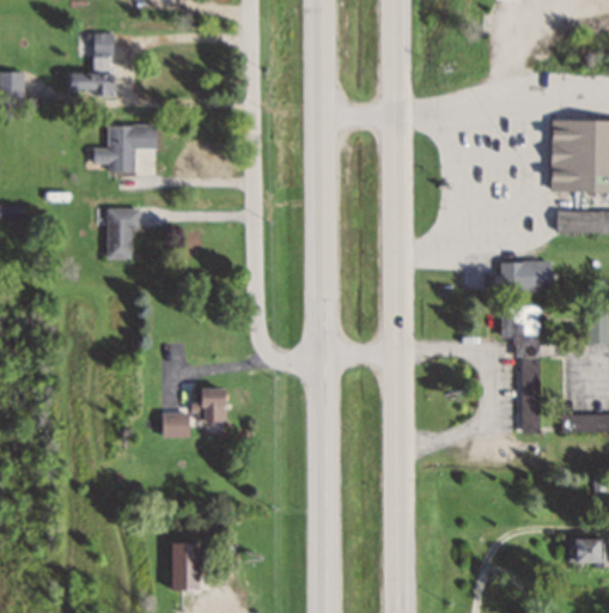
[(0,72),(0,101),(24,102),(24,72),(0,72)]
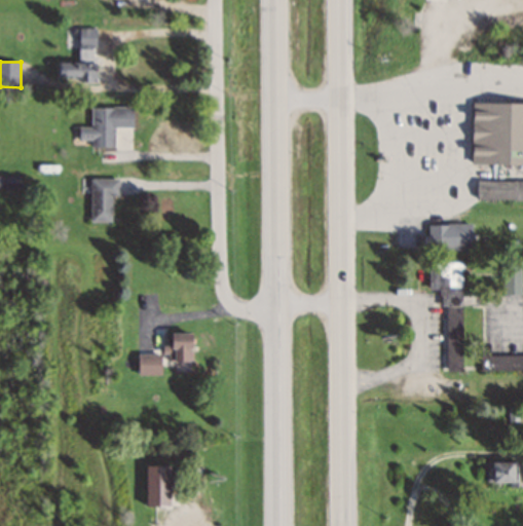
[(61,63),(61,81),(97,81),(97,63),(61,63)]
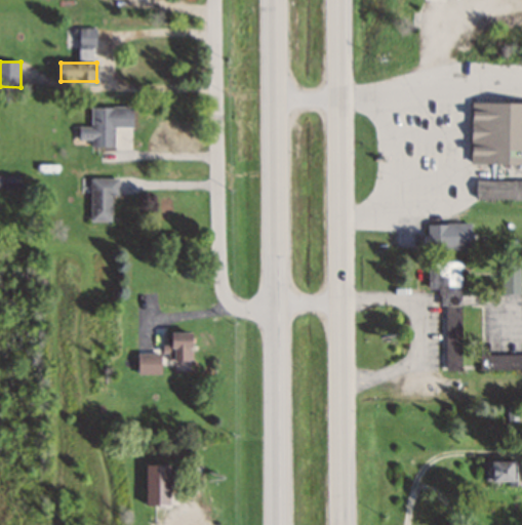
[(473,164),(521,164),(521,103),(473,103),(473,164)]
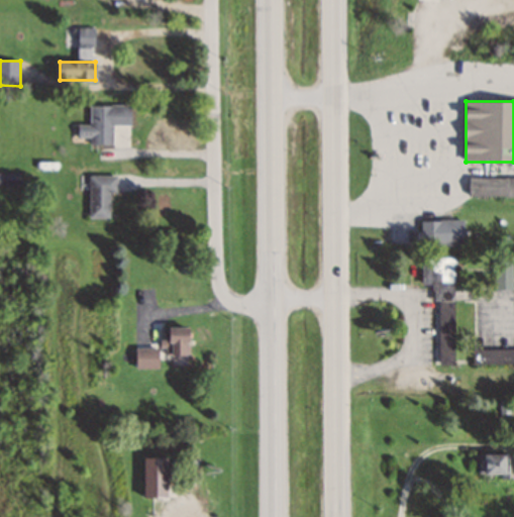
[(114,145),(114,125),(132,125),(132,105),(92,105),(92,125),(80,125),(80,138),(91,138),(91,145),(114,145)]
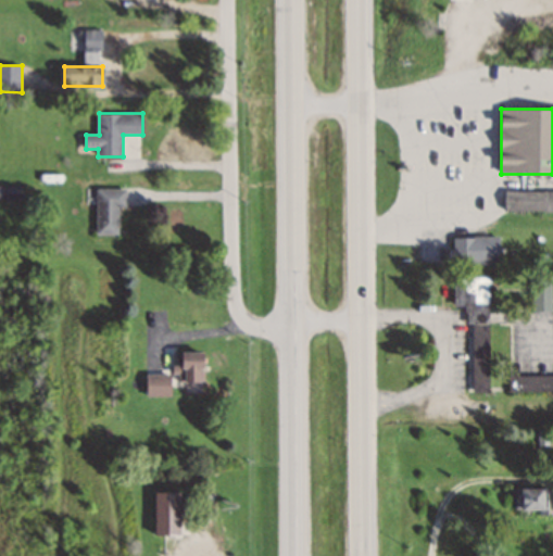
[(0,199),(24,199),(24,187),(0,186),(0,199)]
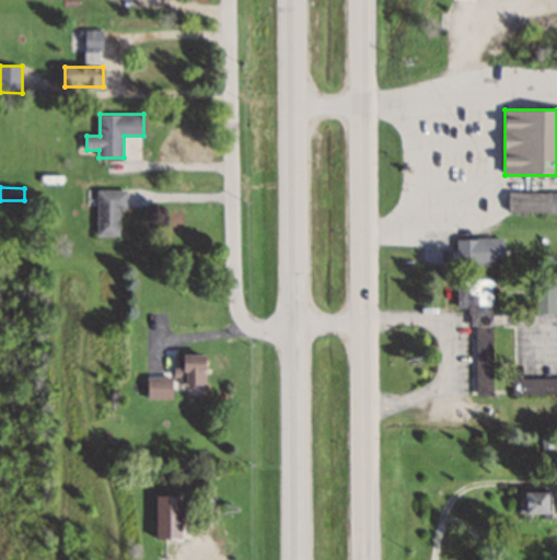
[(122,209),(128,209),(128,190),(99,190),(99,235),(122,235),(122,209)]
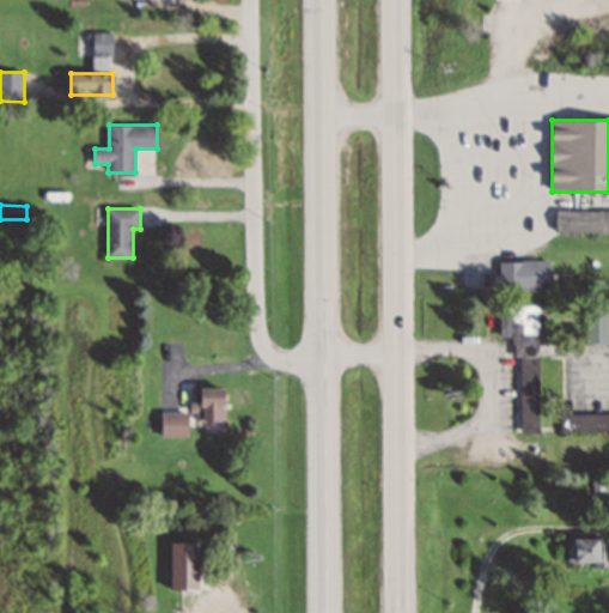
[(608,210),(558,211),(558,234),(608,232),(608,210)]
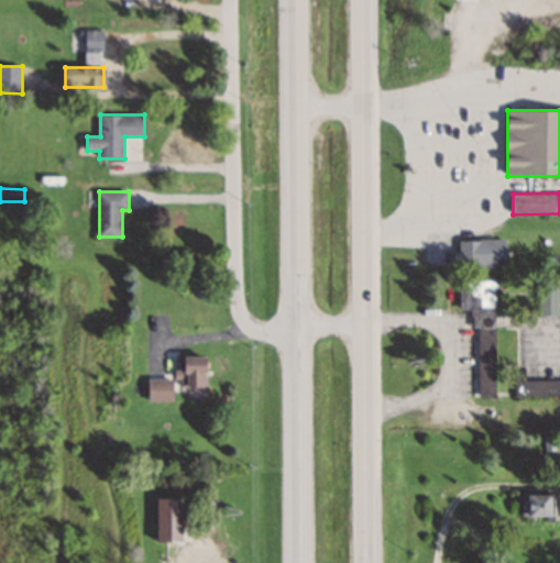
[(507,240),(460,240),(460,265),(507,265),(507,240)]
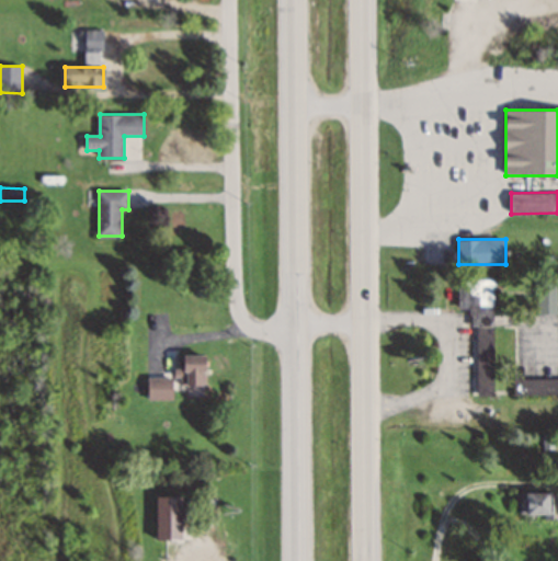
[(496,279),(460,279),(460,312),(476,312),(476,396),(496,396),(496,279)]
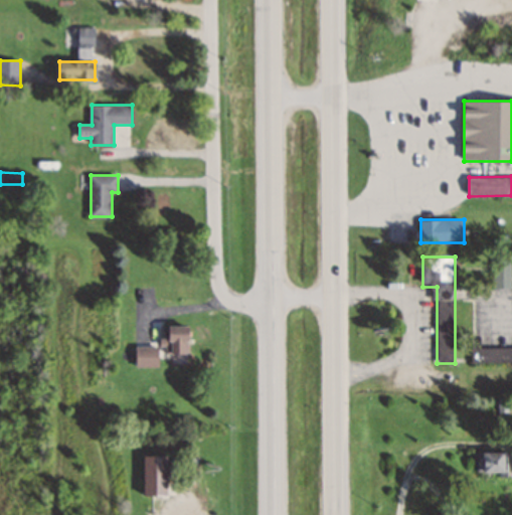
[(496,289),(511,289),(511,260),(496,260),(496,289)]
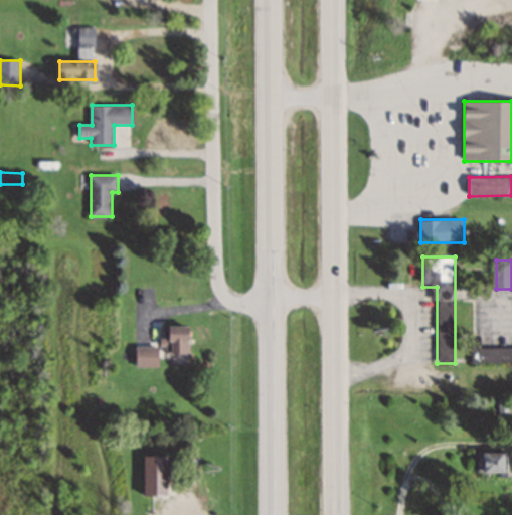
[(190,325),(165,325),(165,354),(190,354),(190,325)]
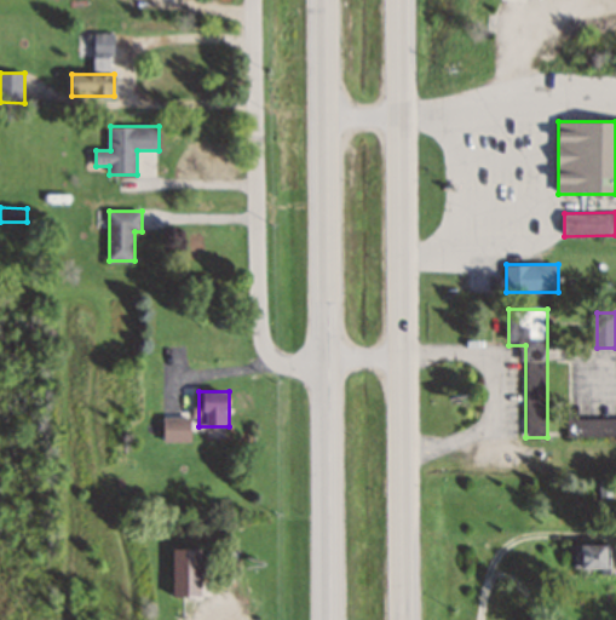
[(191,417),(165,417),(165,442),(191,442),(191,417)]
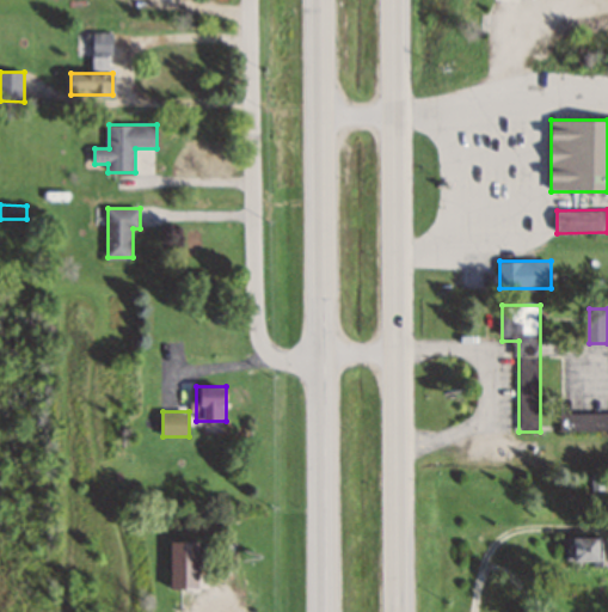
[(562,430),(607,430),(607,412),(562,414),(562,430)]
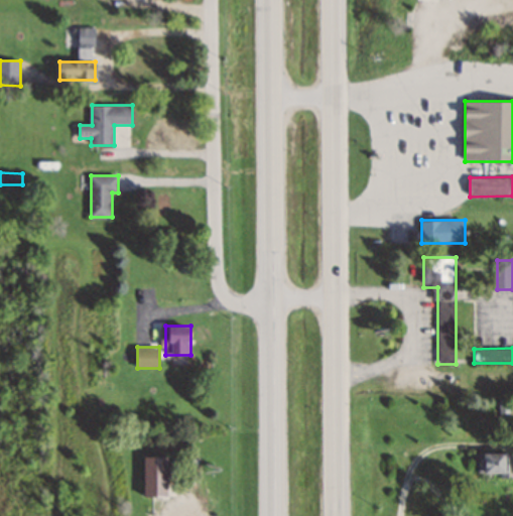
[(510,454),(480,454),(480,474),(510,474),(510,454)]
